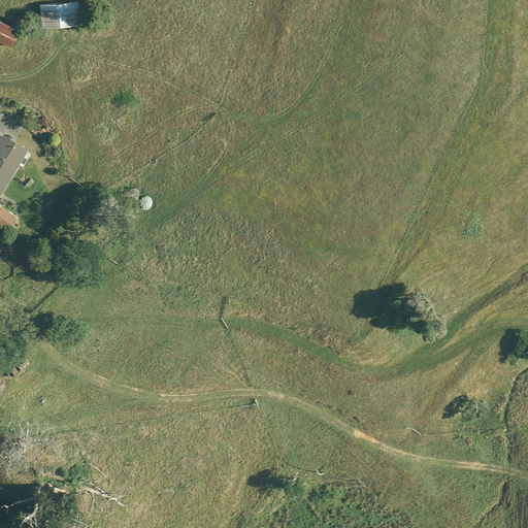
[(80,26),(79,2),(41,4),(42,28),(80,26)]
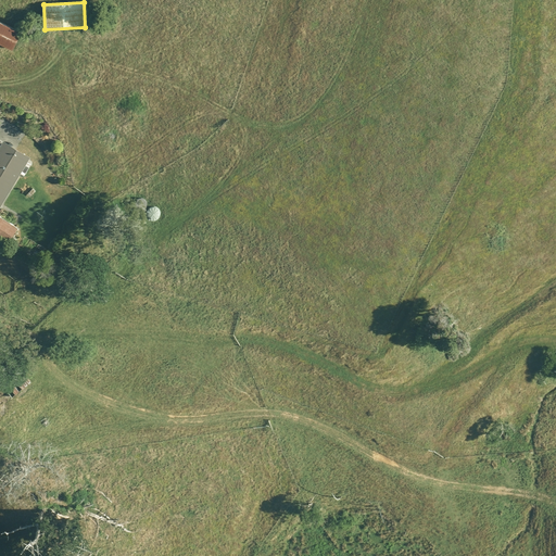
[(23,33),(0,20),(0,42),(14,50),(23,33)]
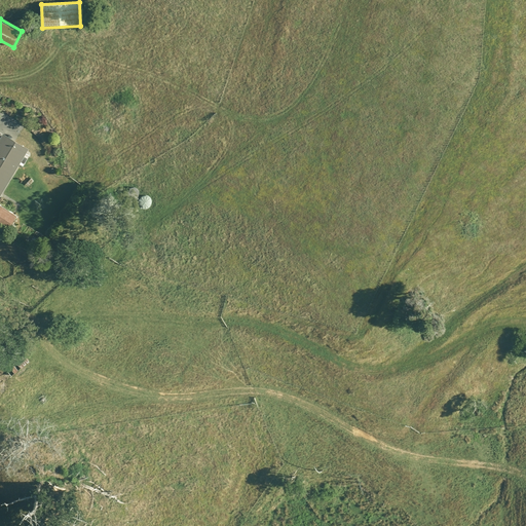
[(29,148),(6,135),(1,143),(0,142),(0,194),(1,195),(29,148)]
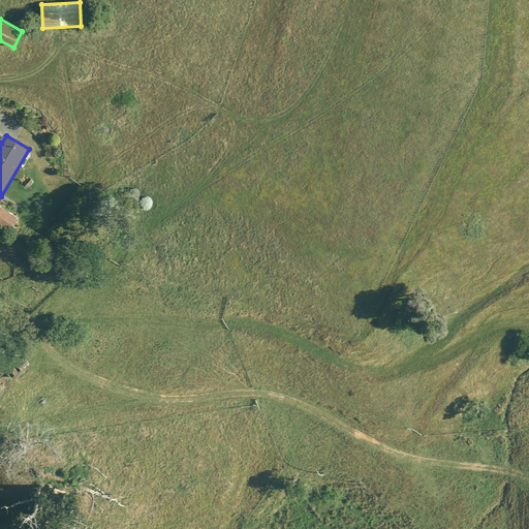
[(21,216),(1,204),(0,205),(0,225),(10,232),(21,216)]
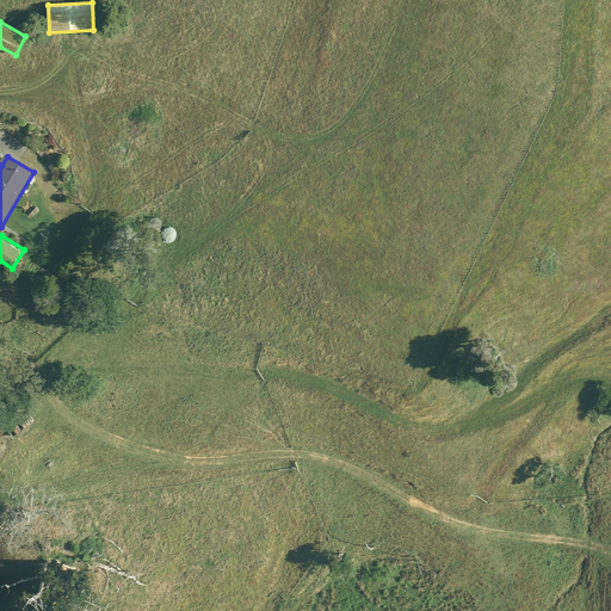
[(14,310),(0,301),(0,320),(6,325),(14,310)]
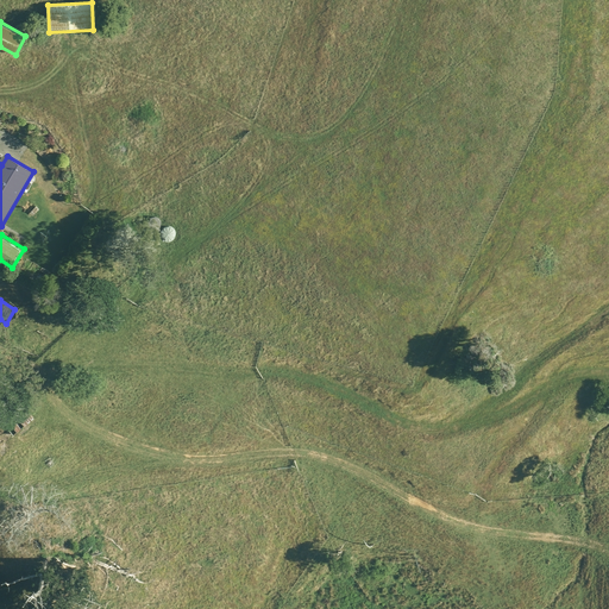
All buildings are outlined.
